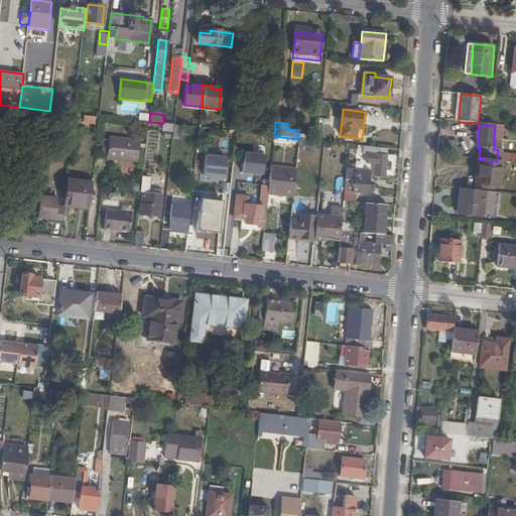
[(503,126),(495,126),(494,135),(494,143),(493,149),(498,149),(503,150),(505,127),(503,126)]
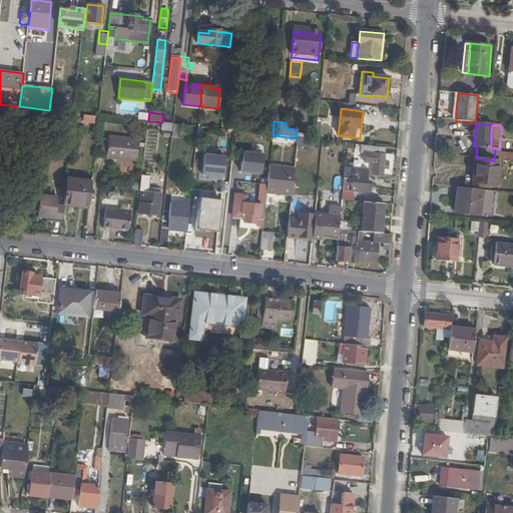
[(120,156),(120,159),(136,160),(138,139),(108,136),(108,138),(106,154),(120,156)]
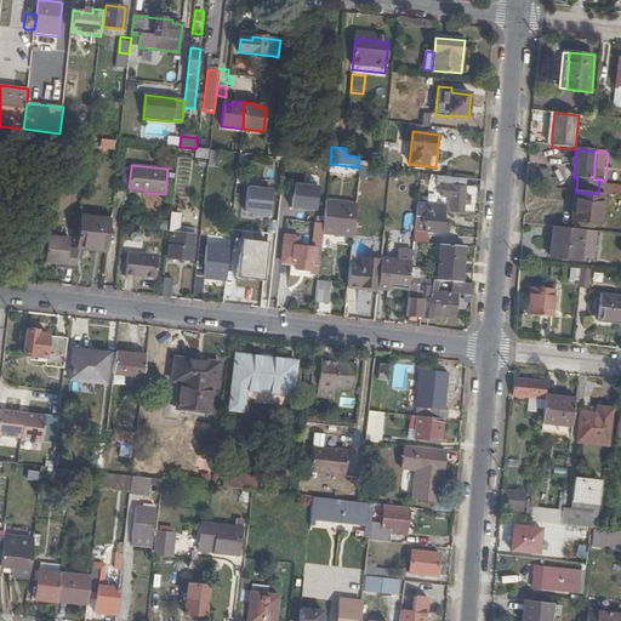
[(543,170),(541,188),(559,189),(560,180),(553,178),(553,171),(543,170)]
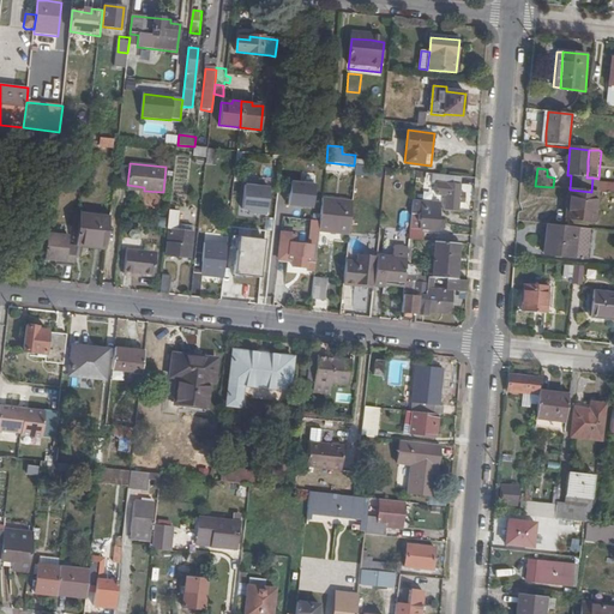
[(461,193),(462,178),(432,174),(432,182),(435,184),(434,196),(446,197),(446,210),(458,211),(459,203),(464,203),(465,193),(461,193)]
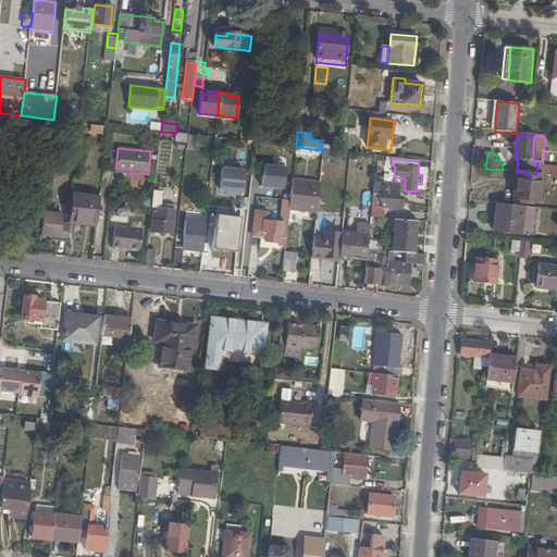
[(264,162),(260,186),(284,189),(287,166),(264,162)]
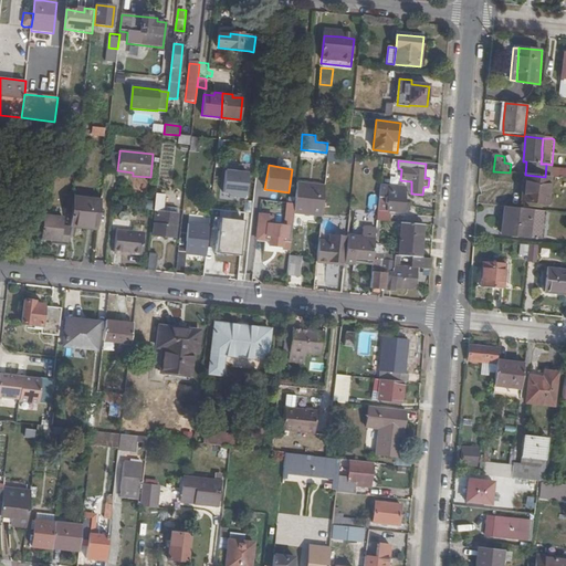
[(565,179),(565,170),(551,169),(551,178),(552,178),(565,179)]
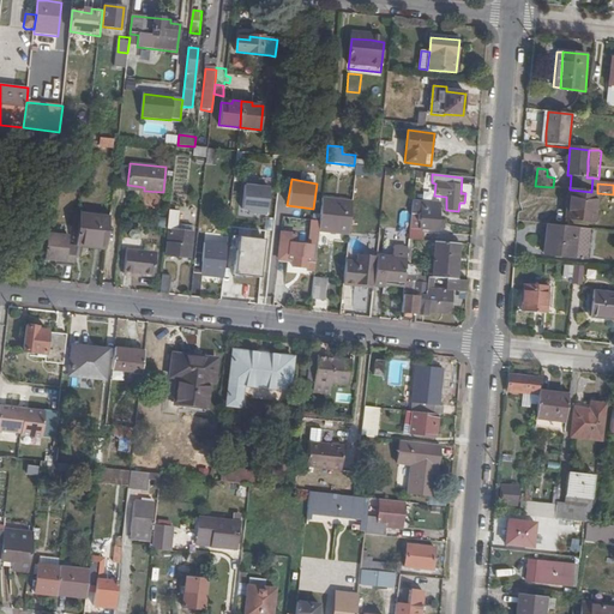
[(269,188),(245,186),(242,211),(265,214),(269,188)]
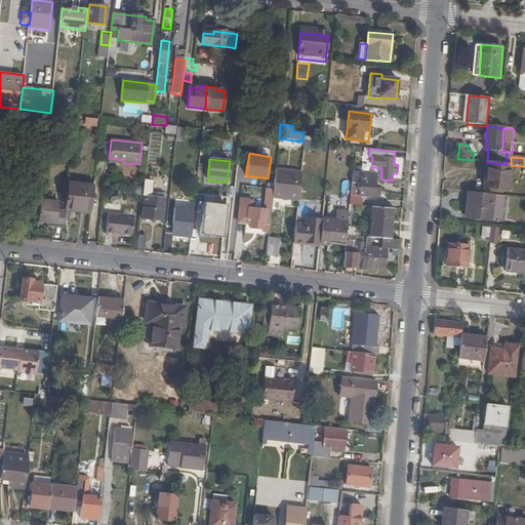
[(506,164),(487,162),(485,188),(508,191),(512,165),(511,165),(506,164)]
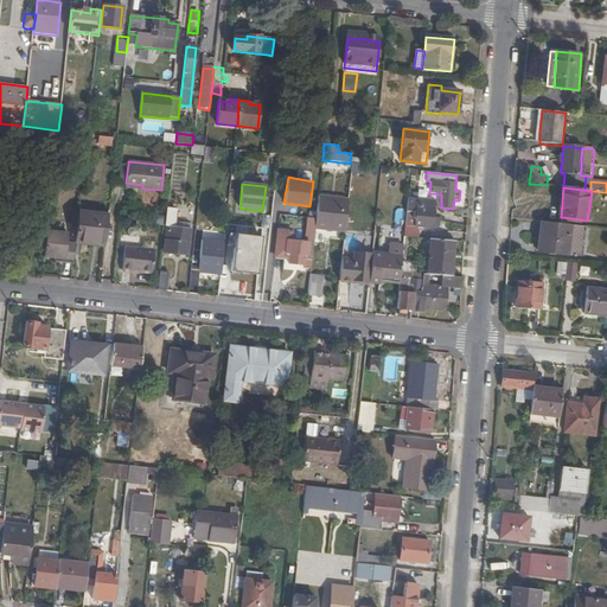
[(344,232),(349,200),(319,196),(317,216),(314,229),(344,232)]
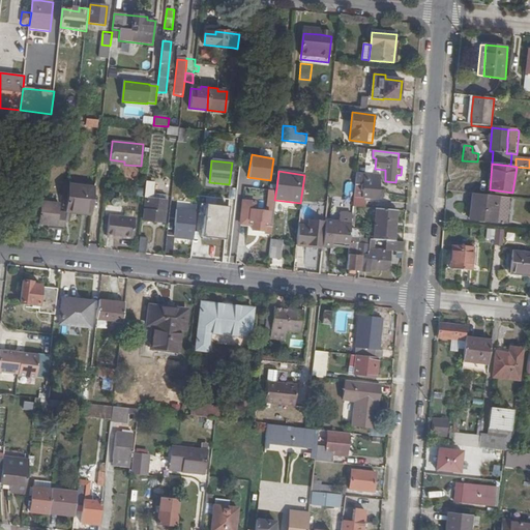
[(361,185),(362,174),(356,173),(353,207),(363,208),(363,198),(369,198),(369,201),(374,201),(374,199),(383,200),(384,194),(382,192),(379,192),(380,182),(374,182),(367,182),(367,178),(364,177),(364,185),(361,185)]
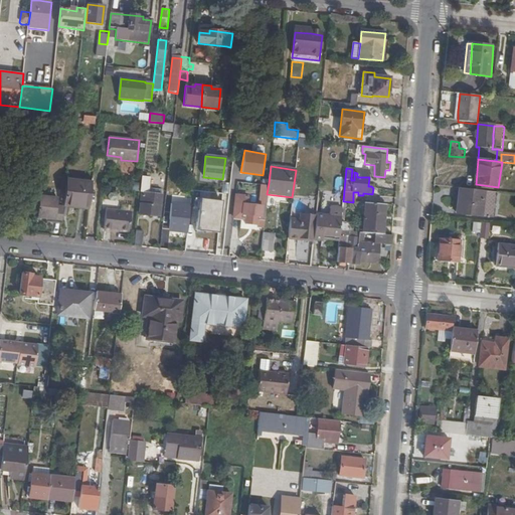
[(149,178),(141,177),(140,180),(139,191),(141,191),(139,213),(159,215),(161,194),(147,192),(148,187),(149,178)]
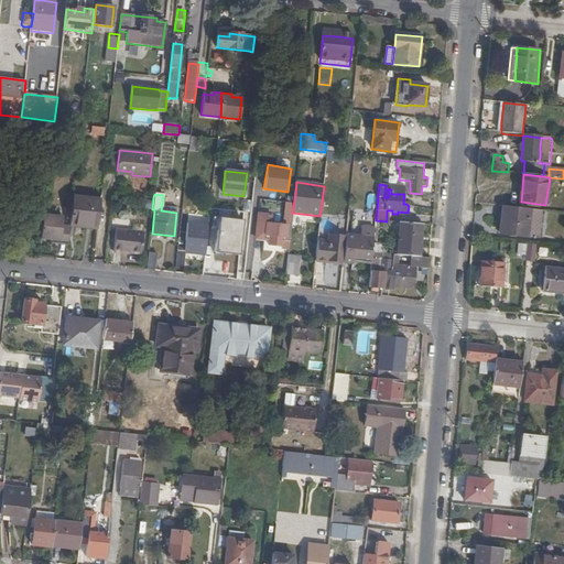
[(69,223),(97,226),(100,199),(73,196),(69,223)]
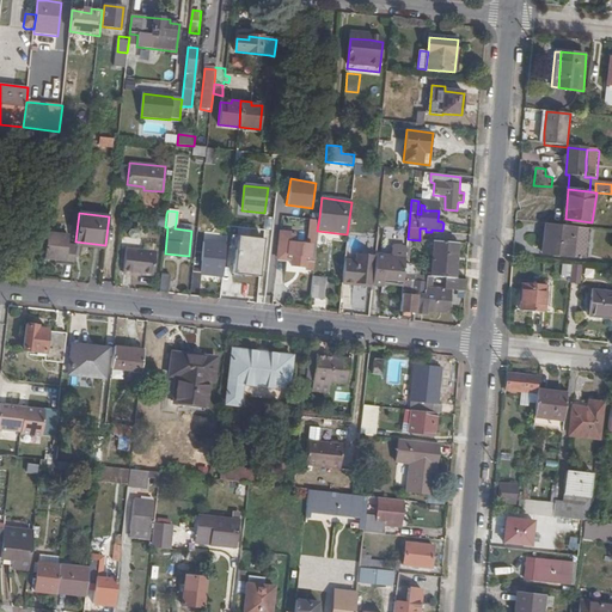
[(289,270),(313,273),(313,267),(317,231),(319,218),(311,216),(307,249),(288,246),(288,244),(277,242),(275,261),(291,263),(289,270)]
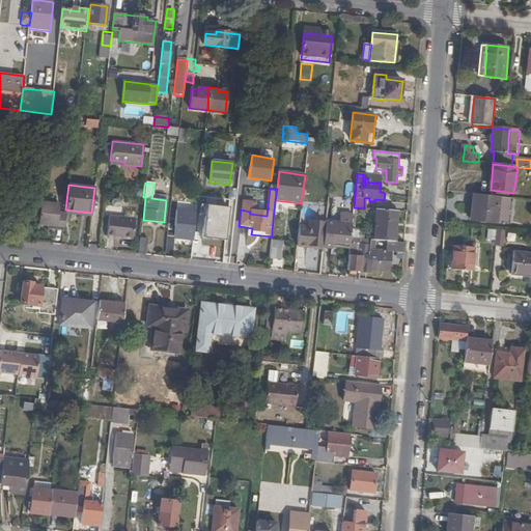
[(207,194),(198,194),(197,204),(196,214),(195,222),(203,223),(202,239),(224,241),(227,207),(206,205),(207,194)]
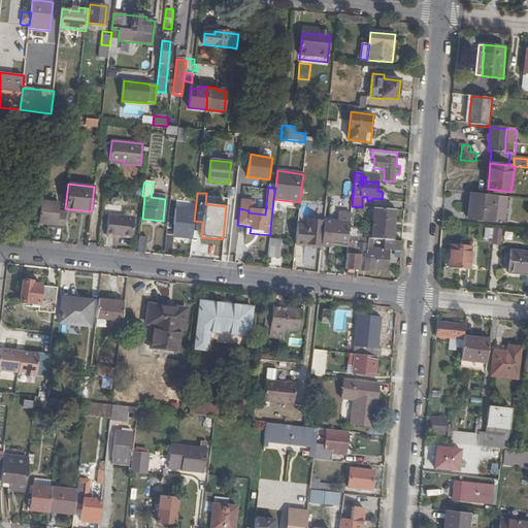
[(472,193),(470,209),(469,219),(494,222),(496,195),(472,193)]
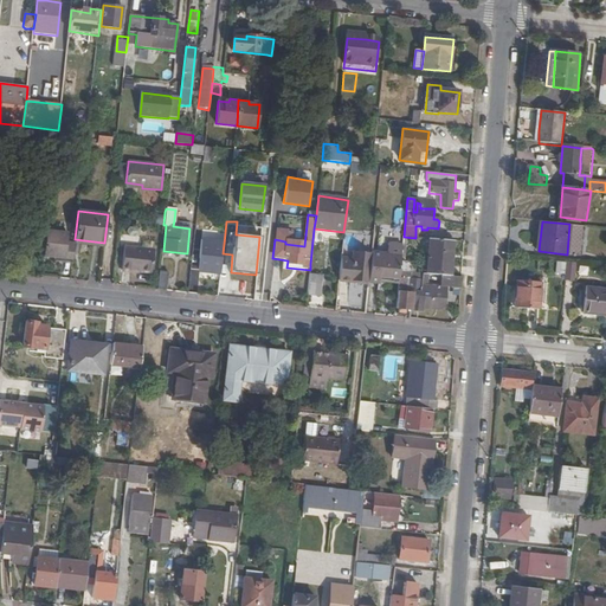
[(65,263),(72,263),(73,244),(66,243),(68,233),(46,231),(44,257),(53,258),(65,258),(65,263)]
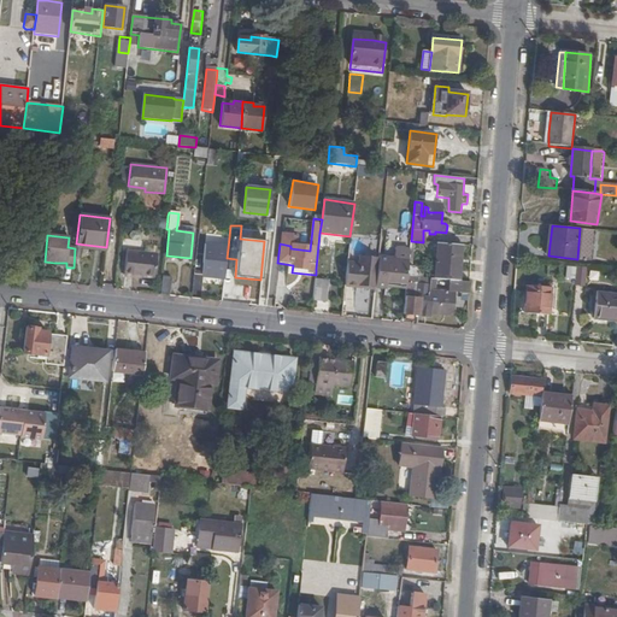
[(458,282),(462,247),(438,245),(434,280),(450,281),(458,282)]
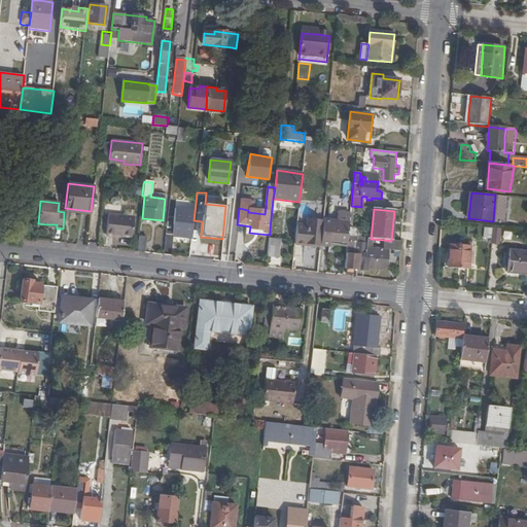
[(175,237),(190,238),(191,236),(194,220),(195,212),(174,210),(173,224),(176,224),(175,237)]
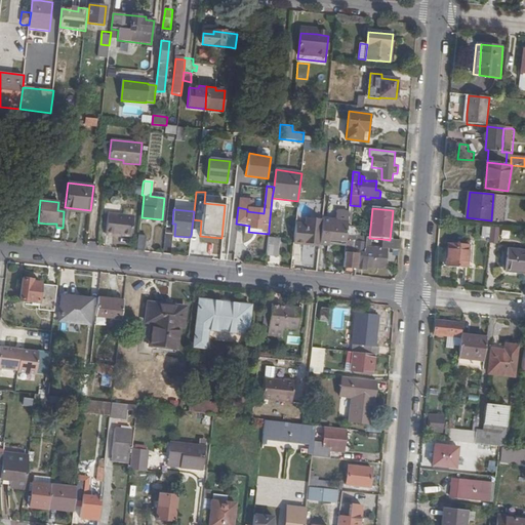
[(329,240),(346,242),(346,240),(346,236),(349,212),(338,212),(338,219),(322,218),(322,221),(320,244),(328,245),(329,240)]
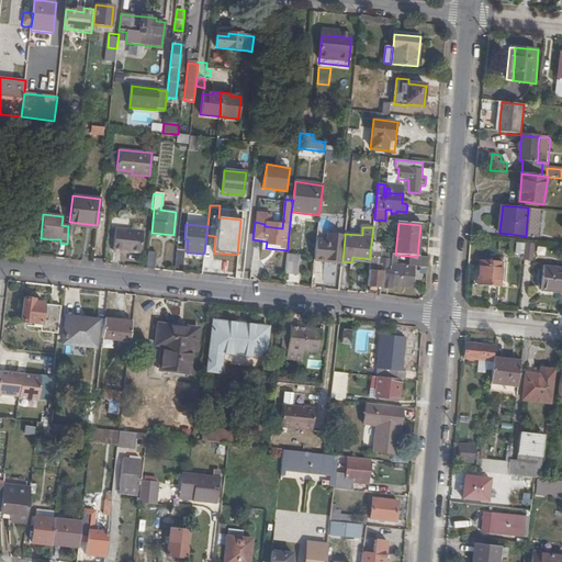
[(113,251),(130,253),(141,254),(142,232),(115,229),(113,251)]
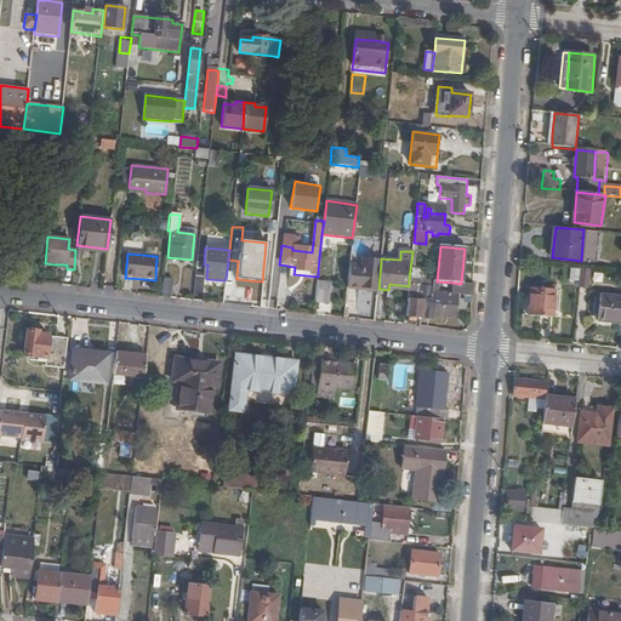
[(228,260),(226,278),(237,279),(238,261),(228,260)]
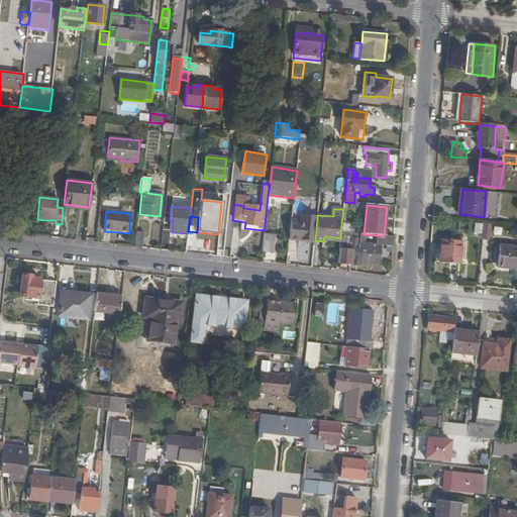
[(301,238),(315,240),(317,218),(302,216),(301,222),(291,221),(289,239),(301,240),(301,238)]
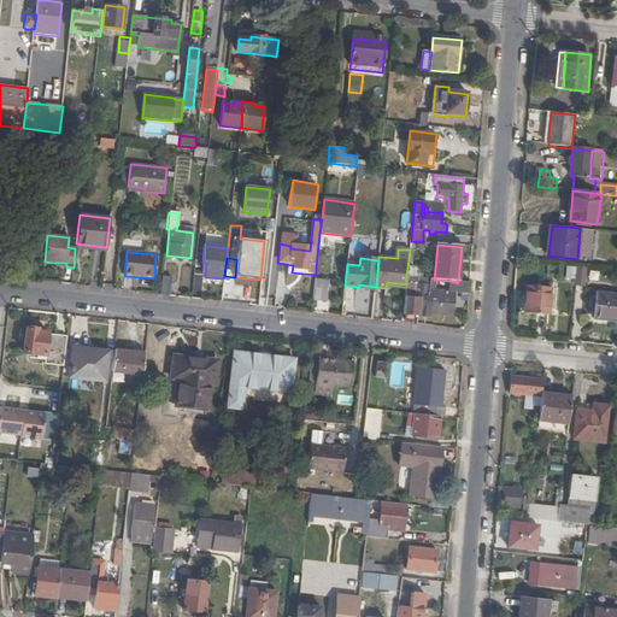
[(588,268),(580,266),(577,287),(586,287),(588,268)]
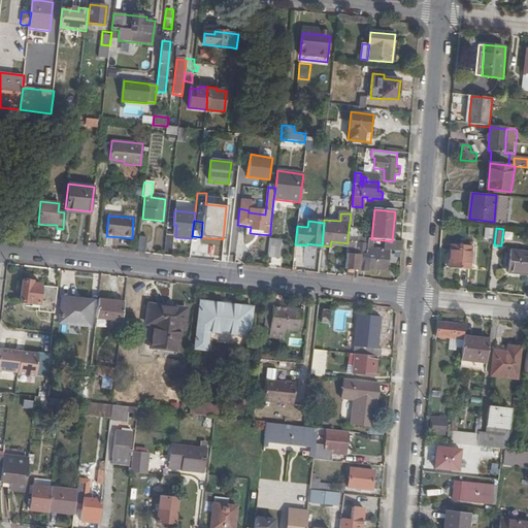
[(487,238),(494,239),(495,229),(488,229),(487,238)]
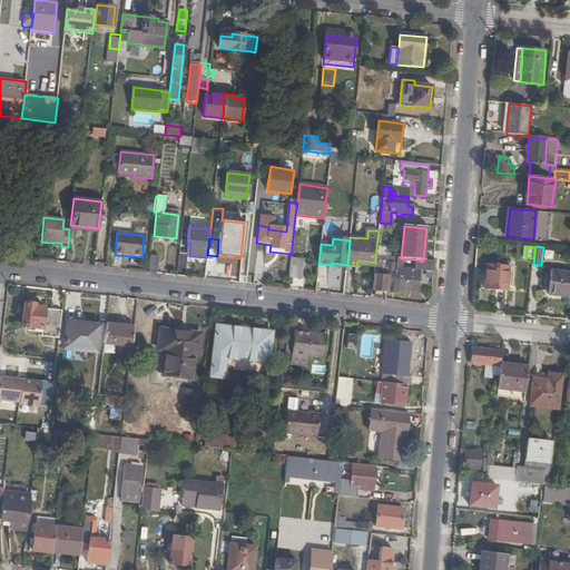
[(303,259),(291,258),(288,277),(301,278),(303,259)]
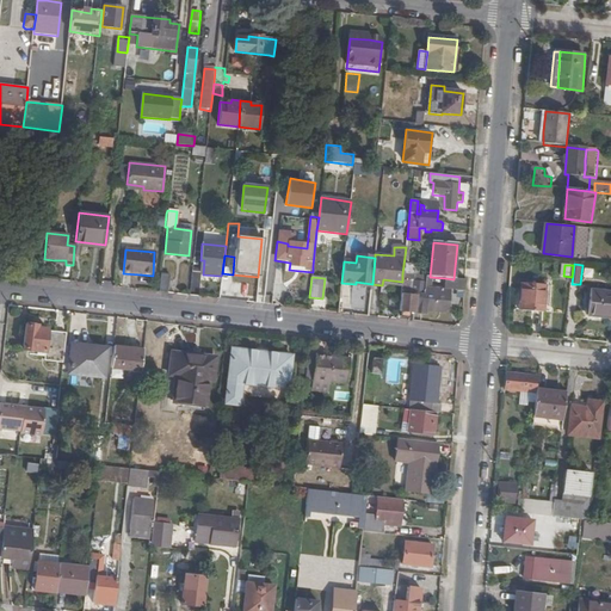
[(464,290),(466,281),(454,279),(445,278),(444,288),(464,290)]
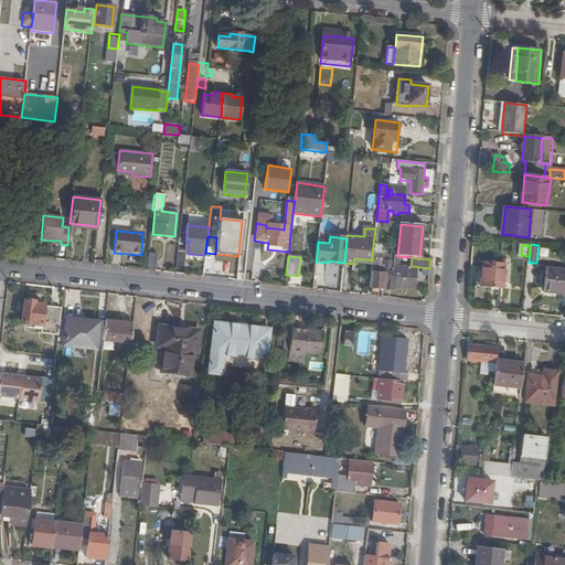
[(393,268),(394,262),(384,260),(382,260),(382,266),(383,266),(382,274),(371,273),(370,288),(371,288),(370,294),(380,295),(380,289),(413,292),(415,270),(393,268)]
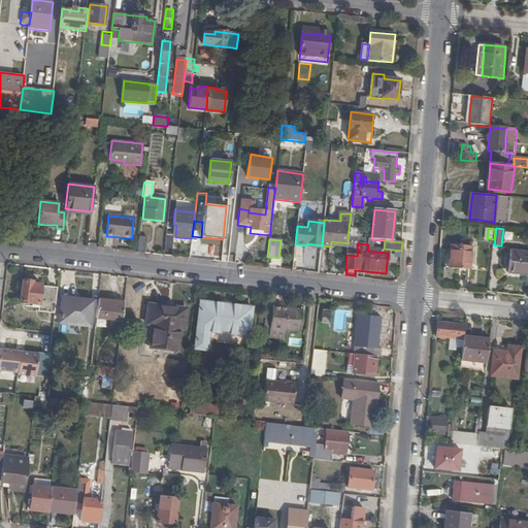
[(451,269),(472,271),(474,249),(453,246),(451,269)]
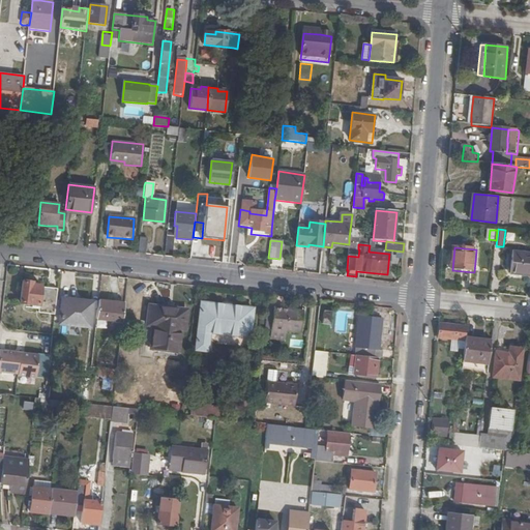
[(529,254),(512,252),(510,273),(529,274),(529,254)]
